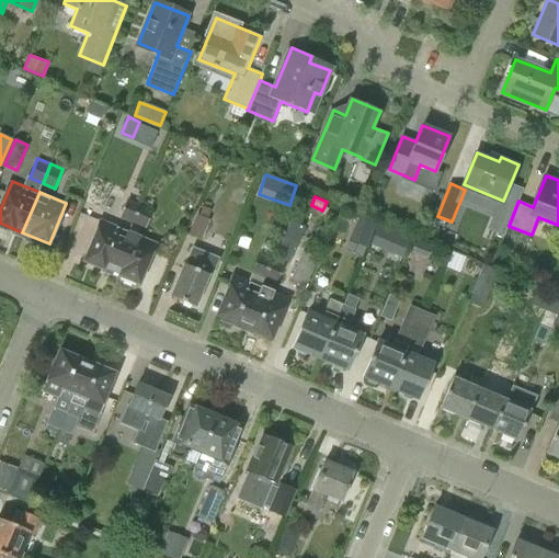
[(121,217),(134,223),(143,203),(128,197),(121,217)]
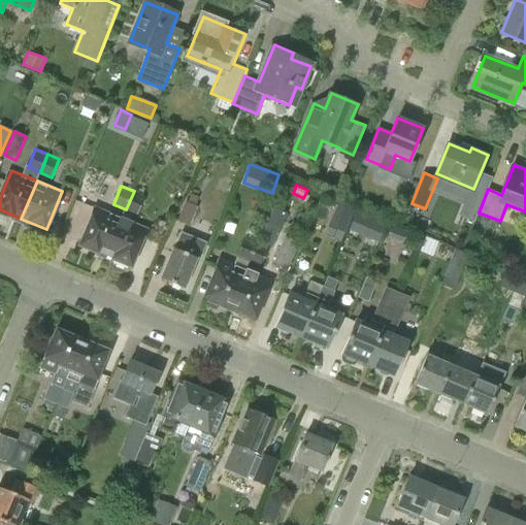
[(145,196),(134,191),(126,209),(138,215),(145,196)]
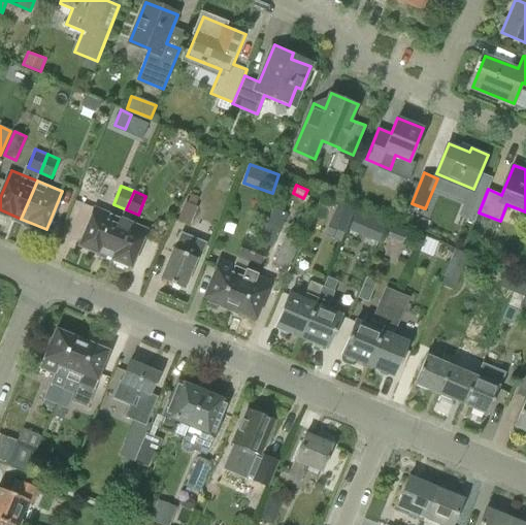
[(199,196),(190,192),(178,219),(191,224),(199,205),(196,204),(199,196)]
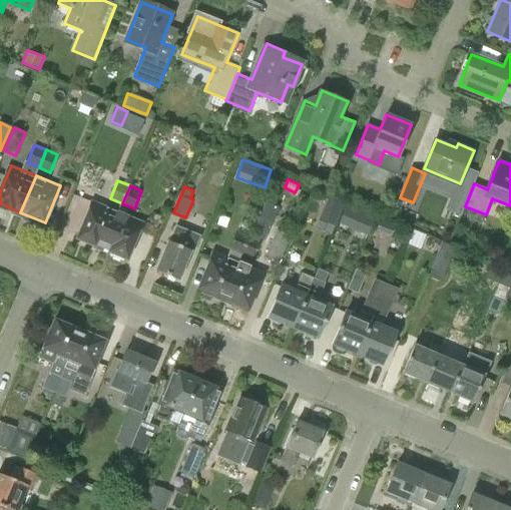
[(320,219),(336,225),(345,202),(329,196),(320,219)]
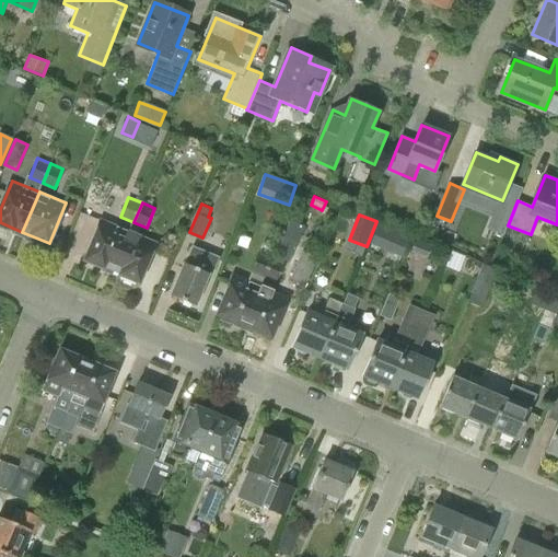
[(86,259),(113,270),(130,229),(103,218),(86,259)]
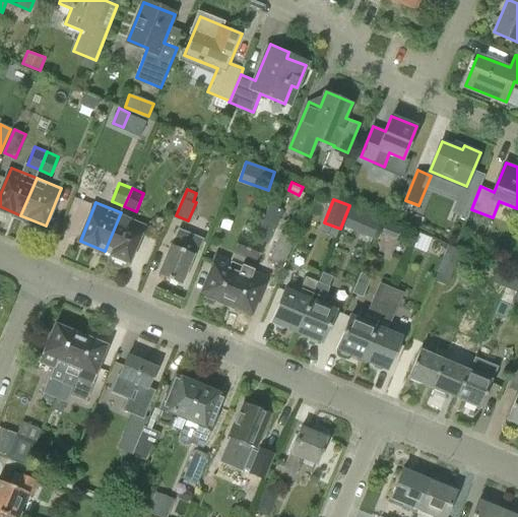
[(372,214),(352,207),(345,224),(365,233),(372,214)]
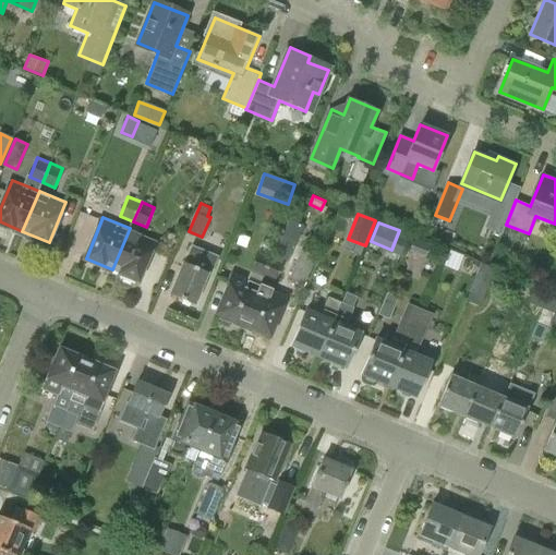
[(156,239),(130,228),(112,269),(140,280),(156,239)]
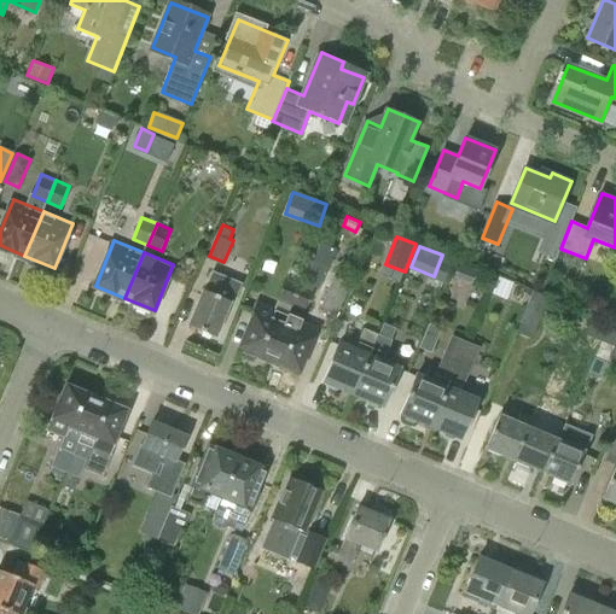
[(333,287),(332,287),(323,310),(337,316),(347,293),(346,292),(350,280),(349,280),(353,272),(343,268),(341,276),(340,275),(333,287)]
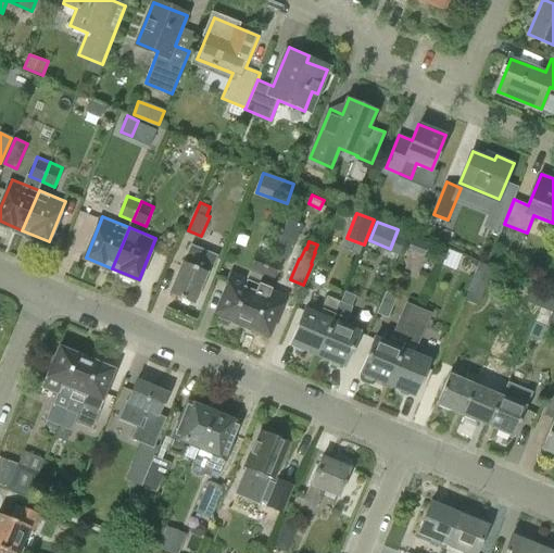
[(212,273),(218,255),(191,244),(185,261),(171,292),(194,303),(209,272),(212,273)]
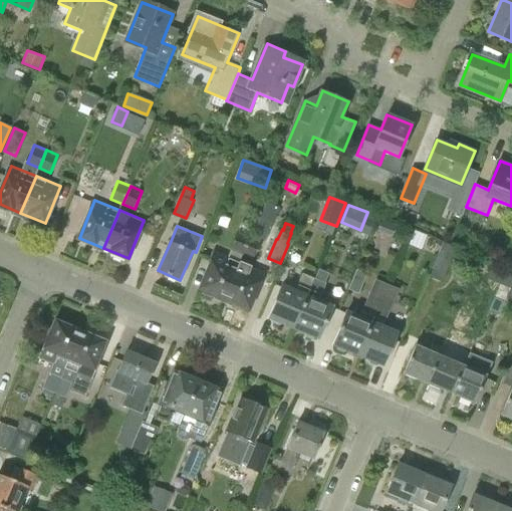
[(244,254),(251,236),(239,231),(232,249),(244,254)]
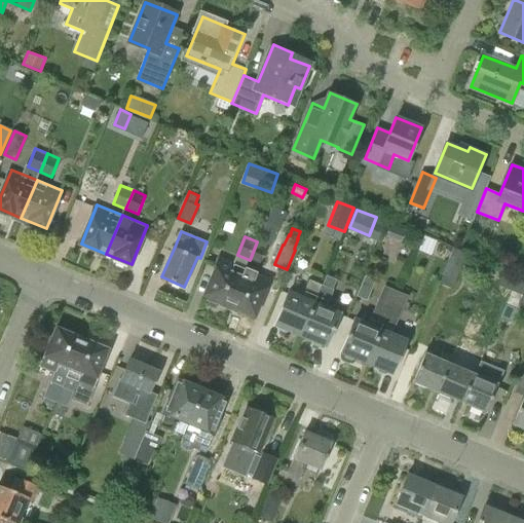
[(269,247),(257,241),(250,260),(261,265),(269,247)]
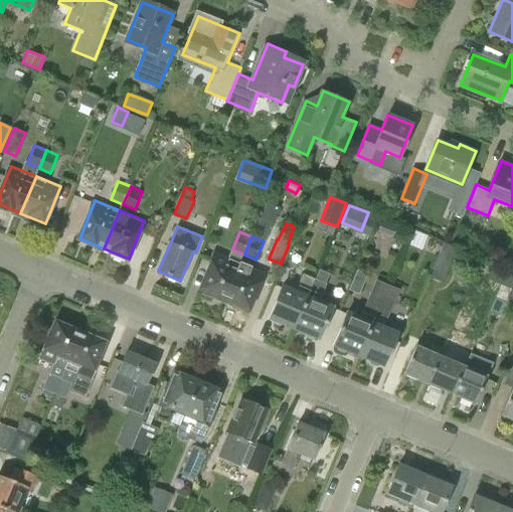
[(431,276),(444,281),(457,246),(444,241),(431,276)]
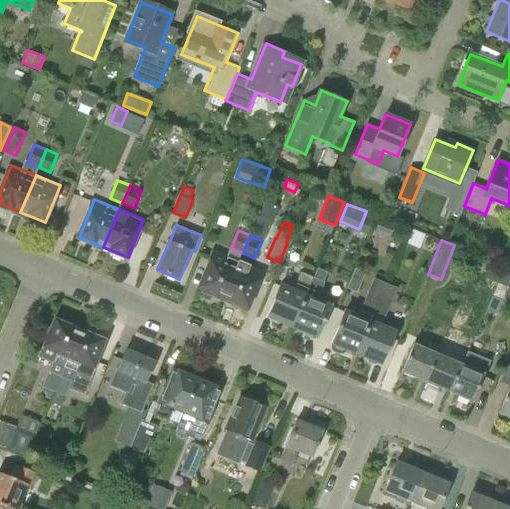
[(200,288),(224,298),(240,259),(216,249),(200,288)]
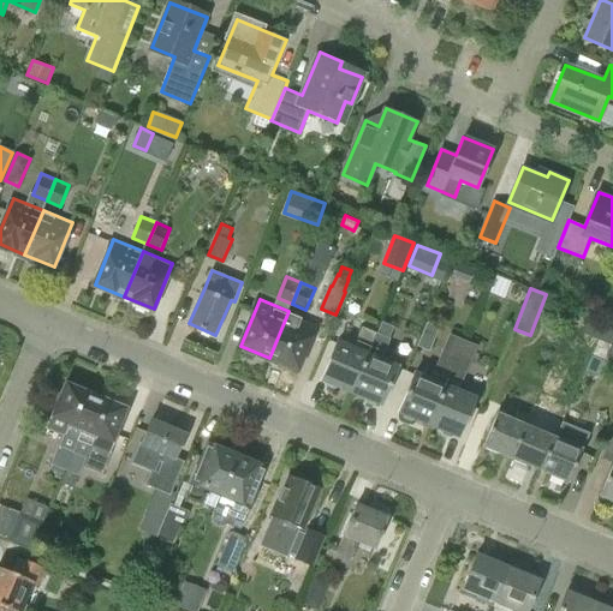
[(317,323),(289,311),(269,358),(298,370),(317,323)]
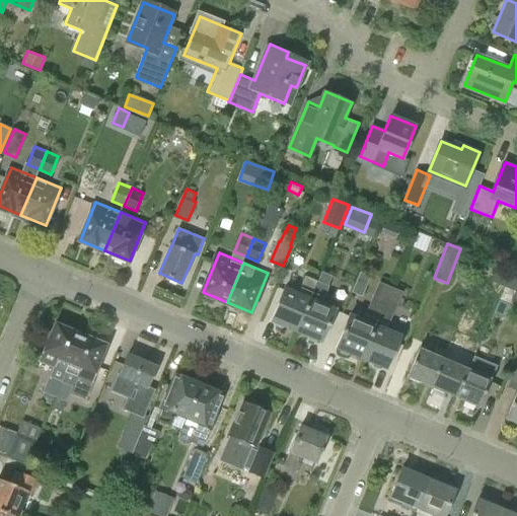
[(498,267),(493,280),(504,285),(510,272),(498,267)]
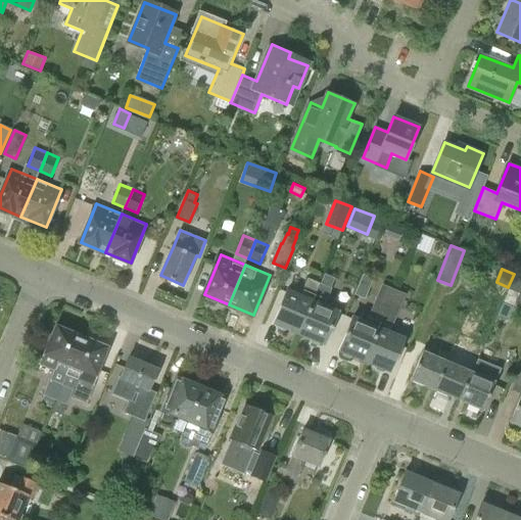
[(520,276),(514,274),(508,287),(520,292),(520,276)]
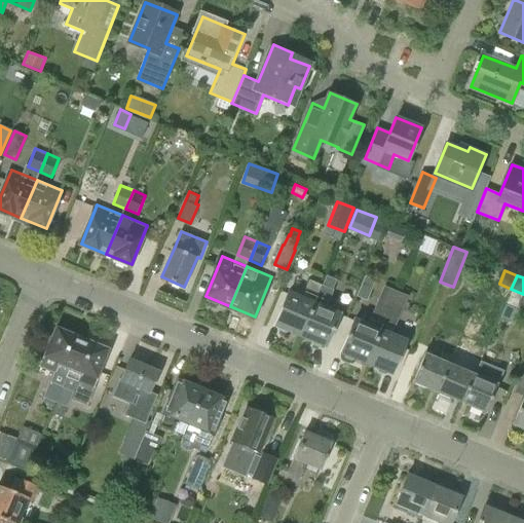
[(303,334),(324,284),(311,278),(304,296),(291,291),(277,324),(303,334)]
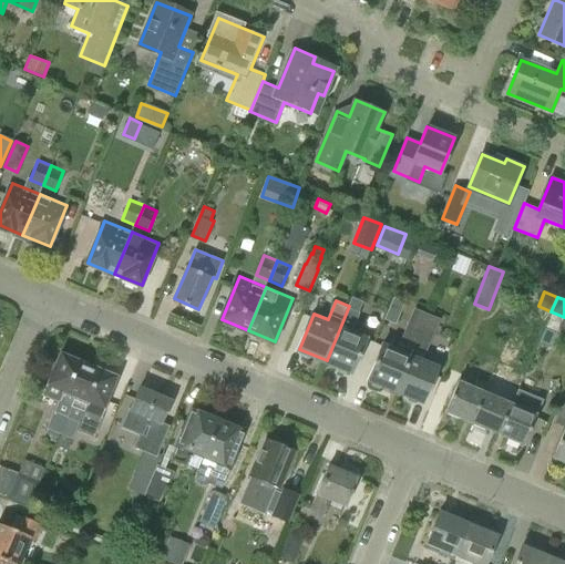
[(362,311),(356,308),(349,306),(327,360),(353,372),(369,336),(355,330),(362,311)]
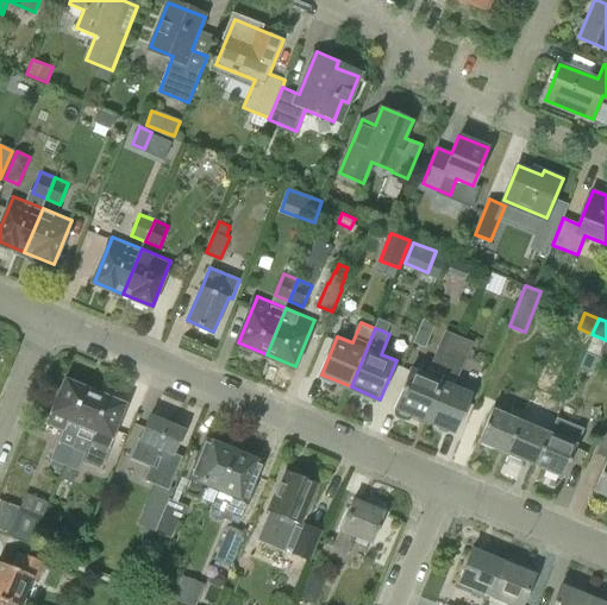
[(399,407),(427,418),(463,335),(450,331),(431,375),(415,369),(399,407)]
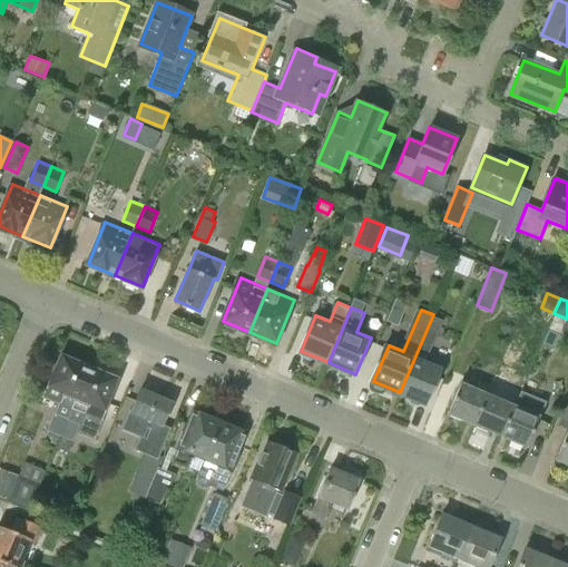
[(444,320),(433,314),(400,392),(428,403),(442,368),(427,361),(444,320)]
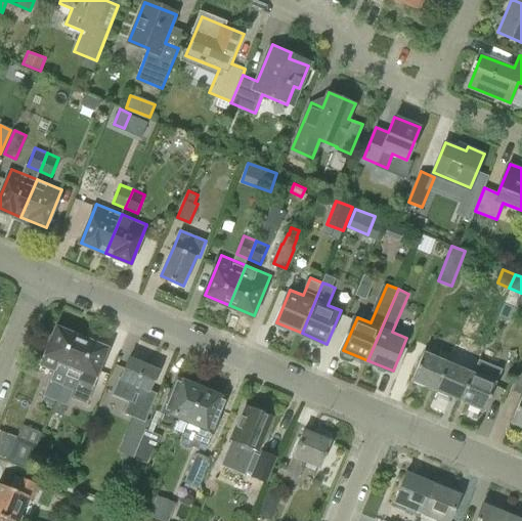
[(57,328),(41,365),(55,371),(51,379),(62,384),(67,376),(83,334),(77,331),(76,333),(72,331),(72,329),(64,326),(59,329),(57,328)]
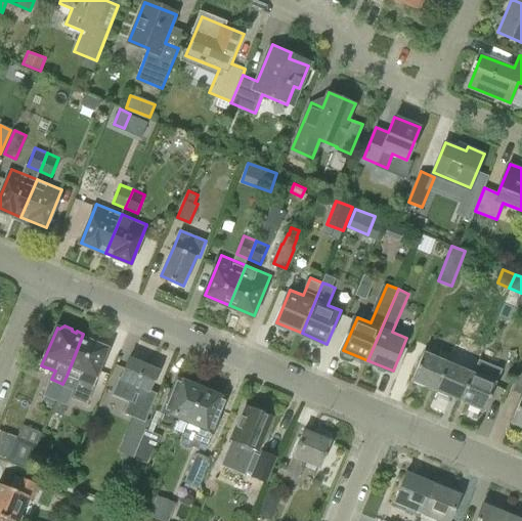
[(83,334),(67,376),(91,386),(94,380),(95,378),(99,367),(107,348),(105,344),(104,343),(97,339),(95,340),(92,339),(93,338),(87,336),(83,334)]
